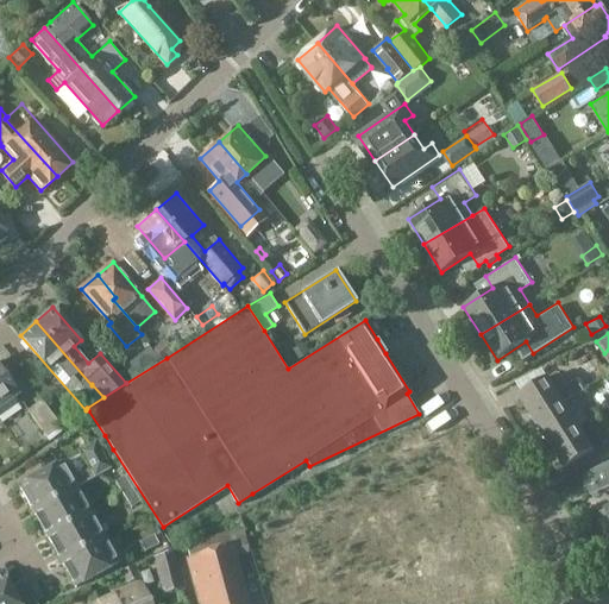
[(164,338),(152,348),(161,358),(162,359),(174,350),(164,338)]
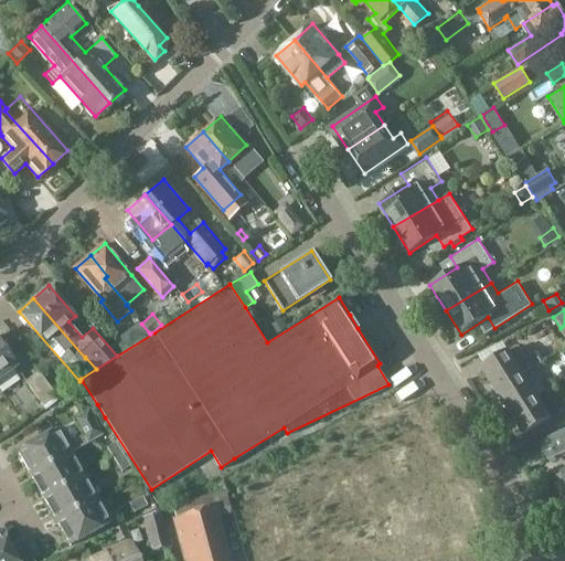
[(287,325),(281,316),(270,324),(276,332),(287,325)]
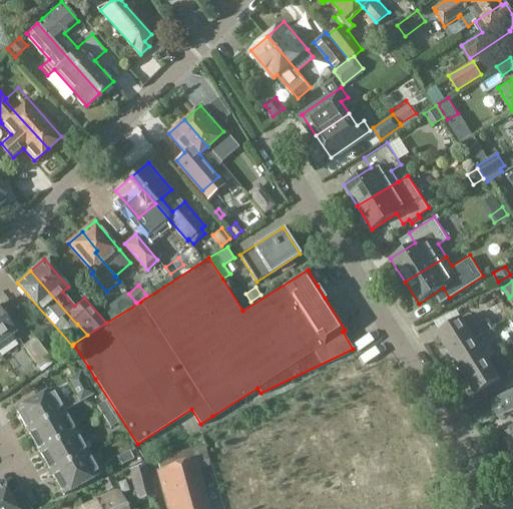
[(111,320),(122,311),(113,300),(102,309),(111,320)]
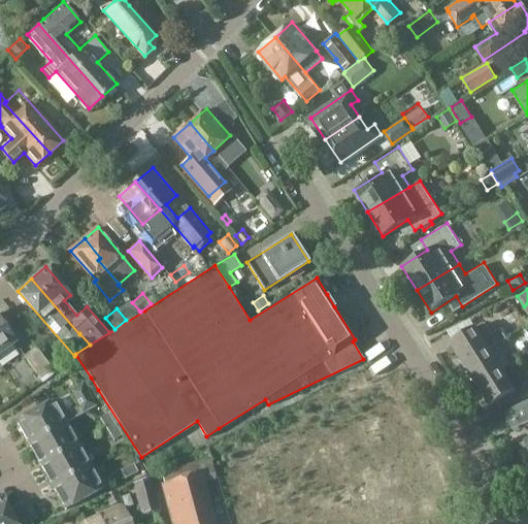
[(0,318),(0,352),(17,341),(0,318)]
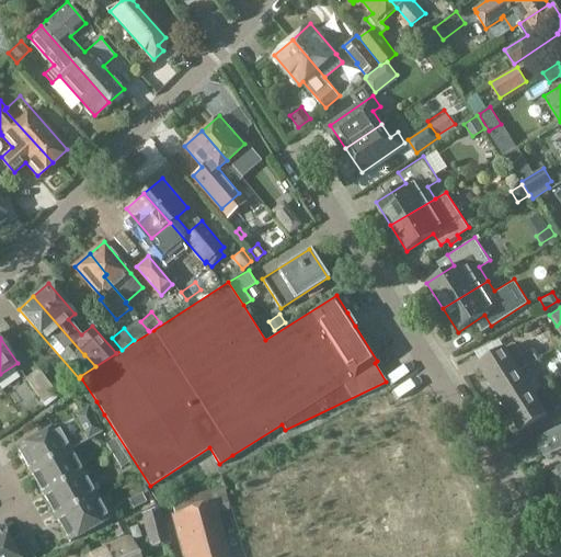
[(478,364),(492,386),(518,370),(518,371),(538,357),(530,347),(522,353),(515,343),(512,342),(478,364)]
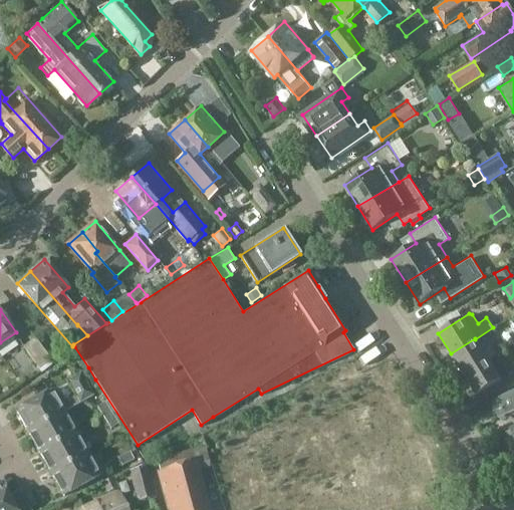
[(38,366),(50,358),(34,337),(23,345),(38,366)]
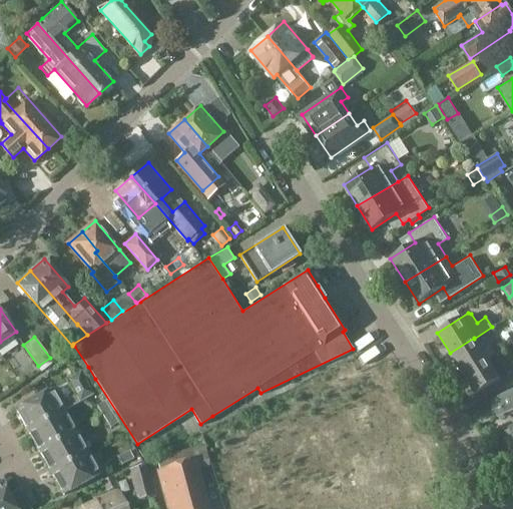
[(504,347),(498,337),(490,343),(496,353),(504,347)]
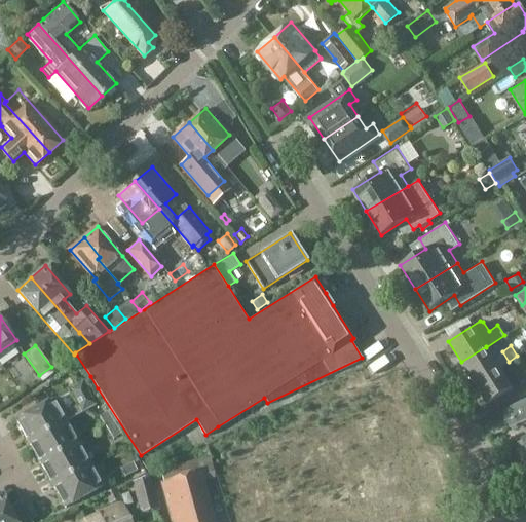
[(486,346),(461,362),(475,382),(498,367),(486,347),(486,346)]
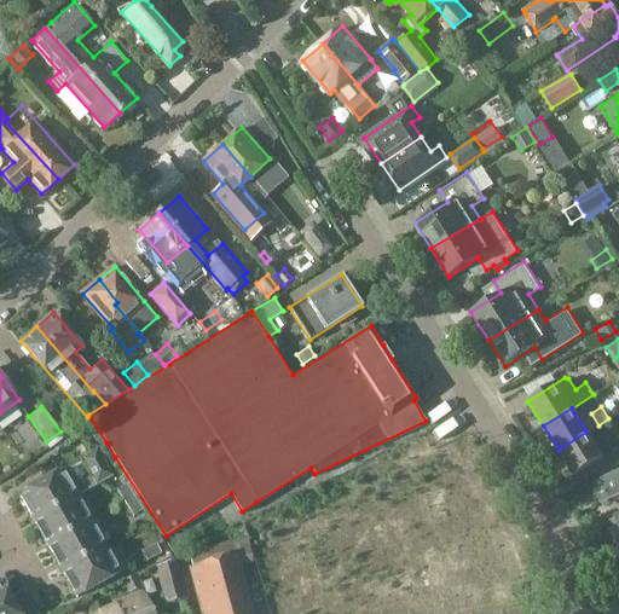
[(618,445),(618,435),(617,430),(606,438),(613,450),(618,445)]
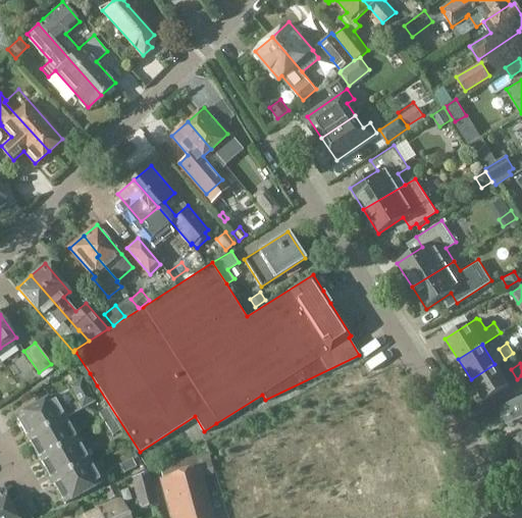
[(508,384),(494,364),(471,379),(484,400),(508,384)]
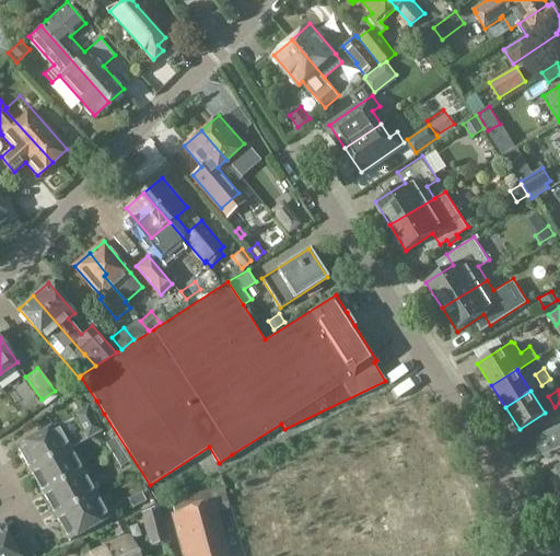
[(31,467),(69,447),(100,429),(85,405),(73,412),(83,429),(66,439),(56,423),(47,428),(46,426),(19,441),(20,442),(18,444),(31,467)]
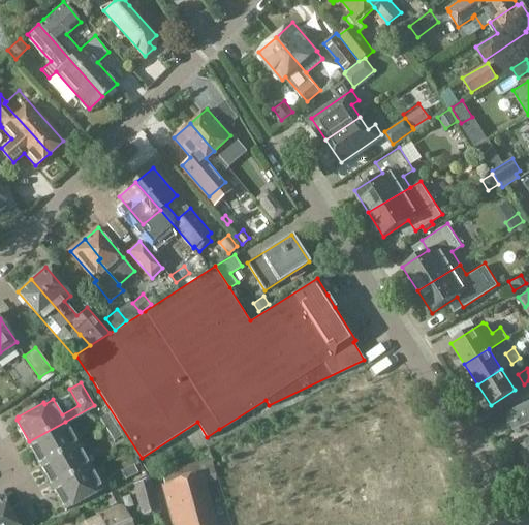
[(528,399),(511,408),(505,411),(514,428),(528,420),(528,399)]
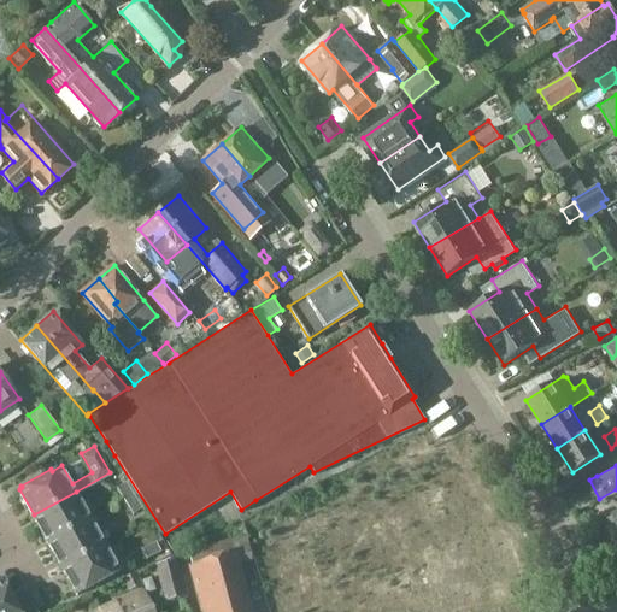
[(117,486),(125,499),(134,493),(127,481),(117,486)]
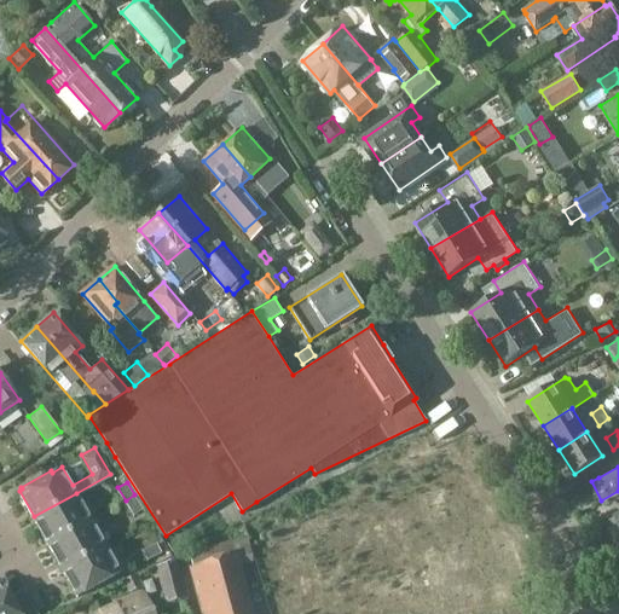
[(34,516),(47,542),(91,519),(76,493),(34,516)]
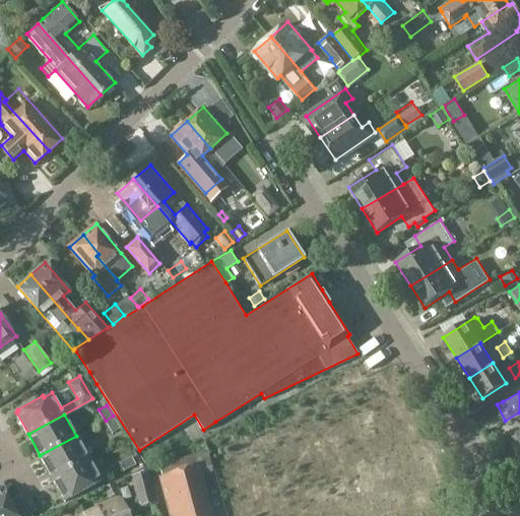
[(120,427),(113,415),(106,421),(113,432),(120,427)]
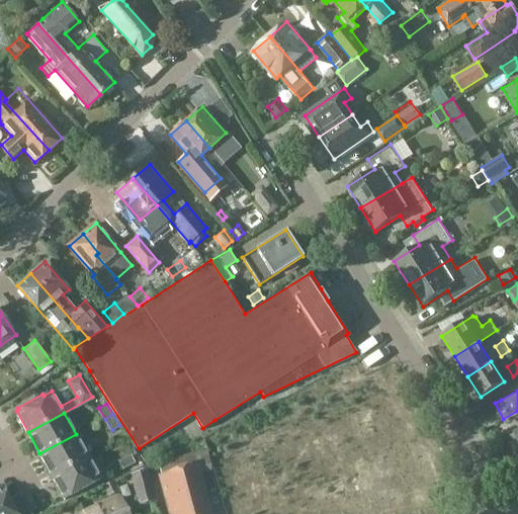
[(517,432),(509,437),(517,456),(517,455),(517,432)]
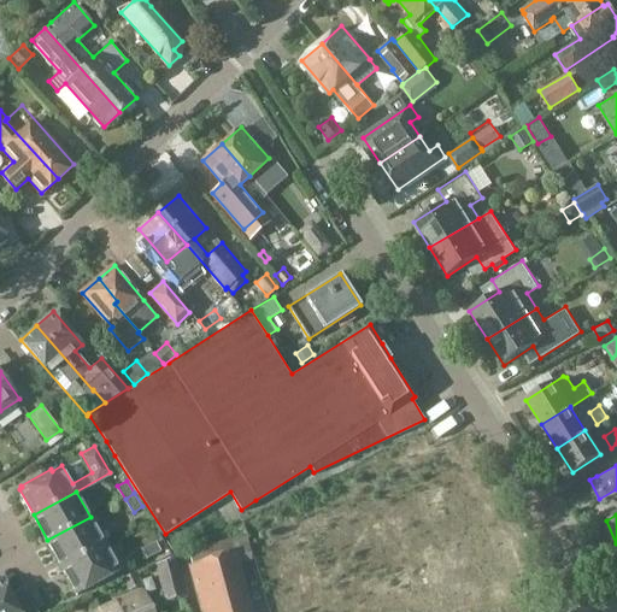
[(105,542),(90,517),(47,540),(62,565),(105,542)]
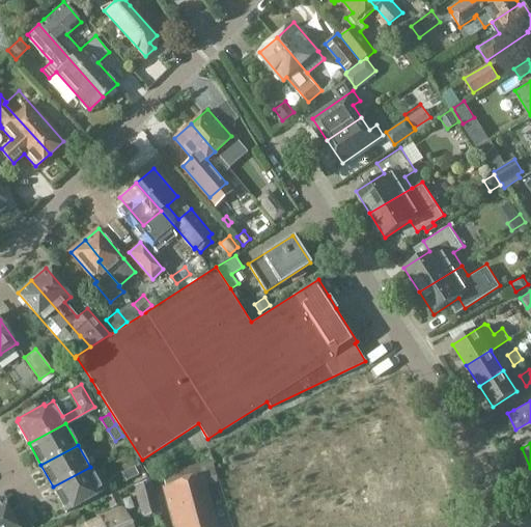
[(218,479),(212,459),(162,472),(166,484),(163,486),(173,526),(216,526),(204,483),(218,479)]
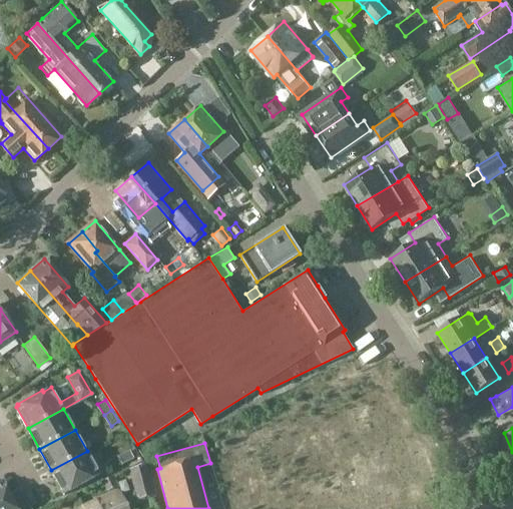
[(129,449),(118,455),(122,463),(134,457),(129,449)]
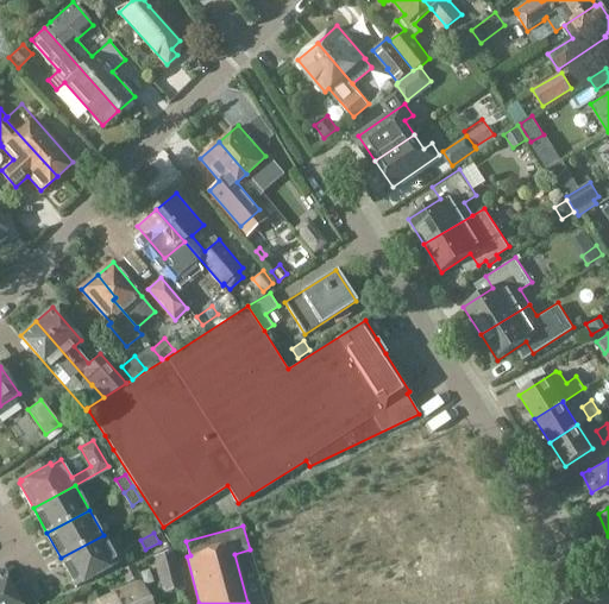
[(118,560),(104,535),(61,558),(75,584),(118,560)]
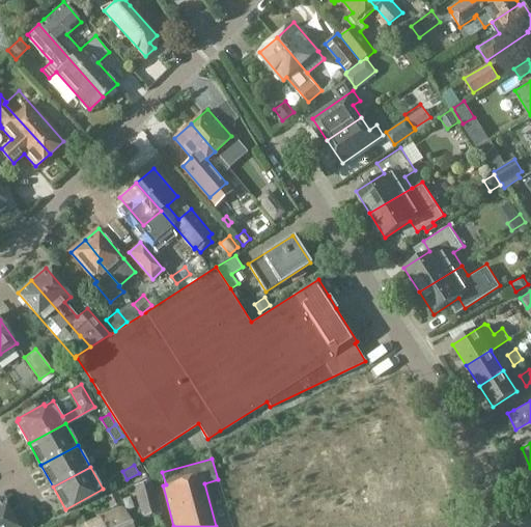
[(151,481),(133,486),(141,516),(159,510),(151,481)]
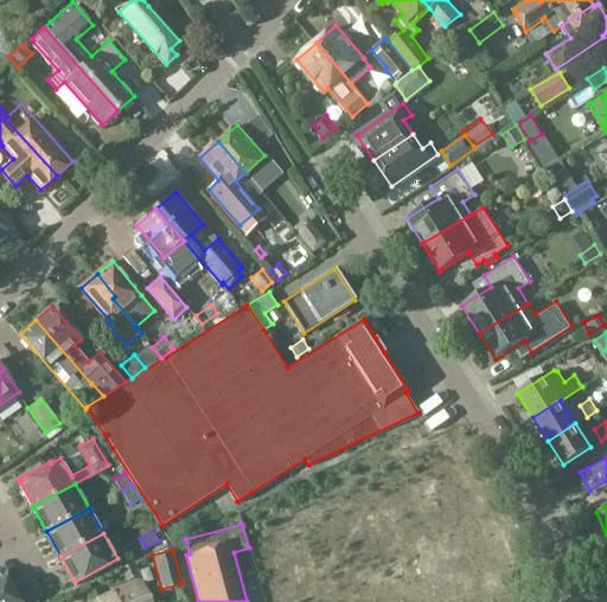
[(132,561),(121,567),(117,568),(122,578),(138,570),(132,561)]
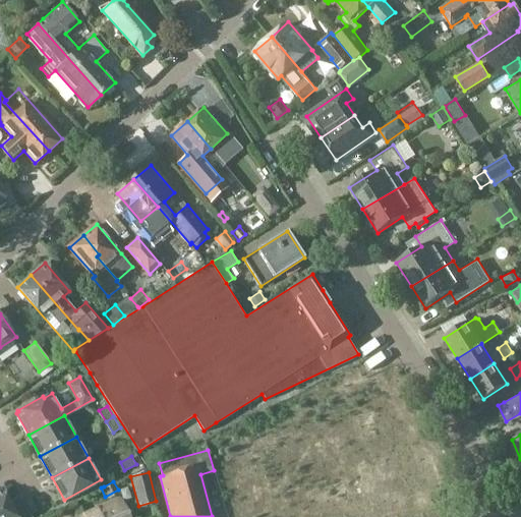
[(1,489),(0,489),(0,516),(32,516),(19,494),(8,501),(1,489)]
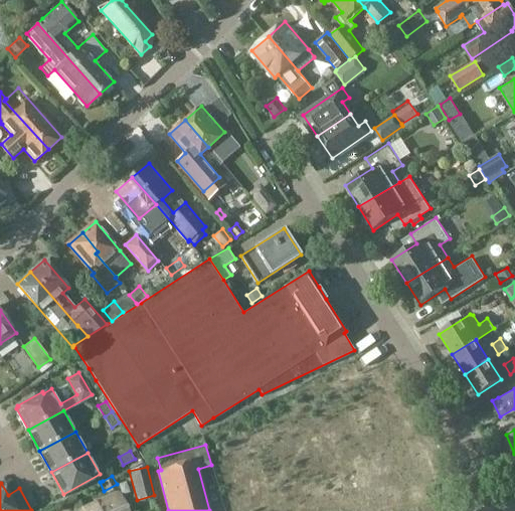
[(100,501),(80,510),(126,510),(119,494),(100,502),(100,501)]
